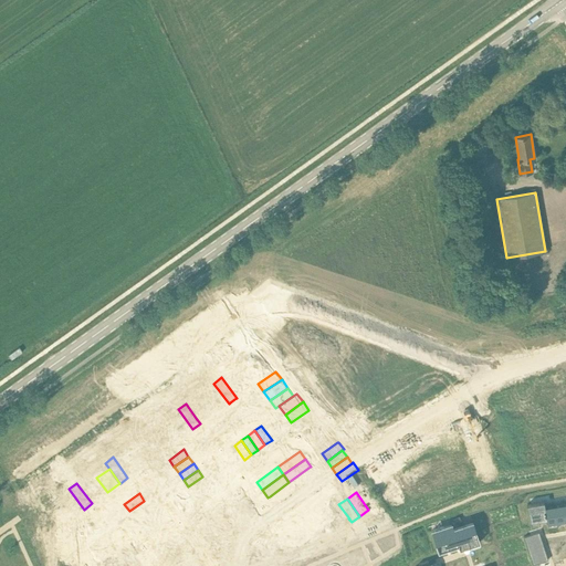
[(245,500),(230,511),(234,519),(250,507),(251,507),(245,500)]
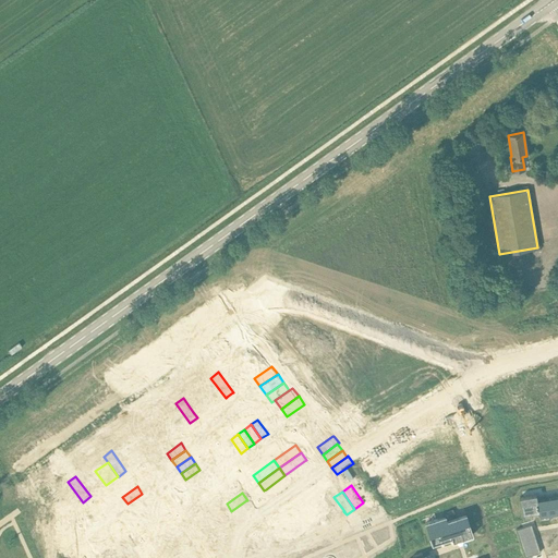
[(142,494),(128,504),(133,510),(147,500),(142,494)]
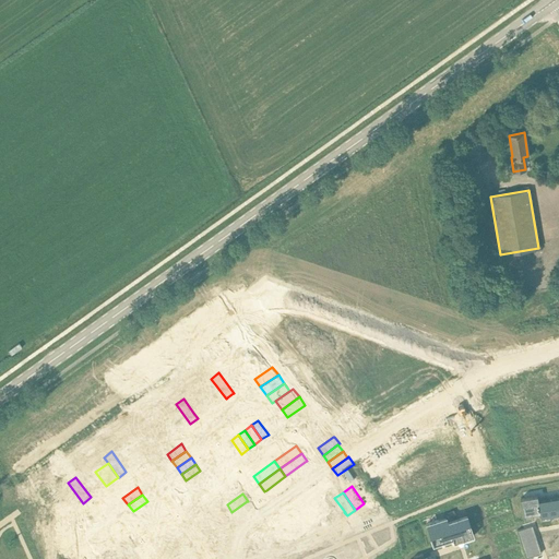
[(332,495),(324,500),(336,518),(344,512),(345,512),(334,498),(332,495)]
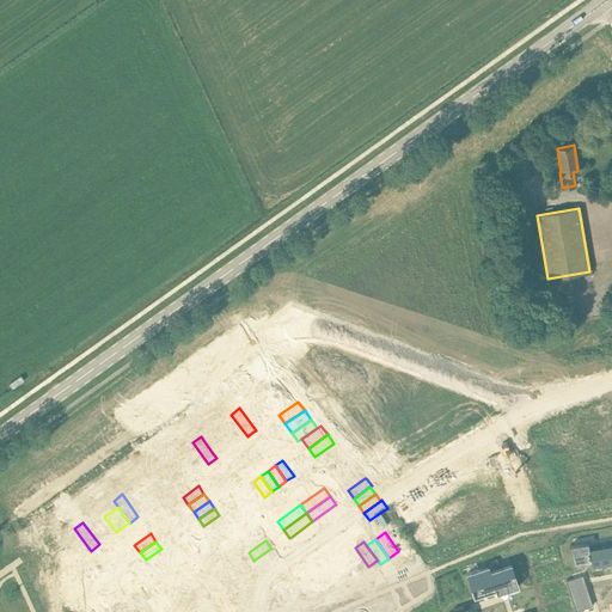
[(588,542),(579,543),(582,562),(591,560),(592,560),(588,545),(589,545),(588,542)]
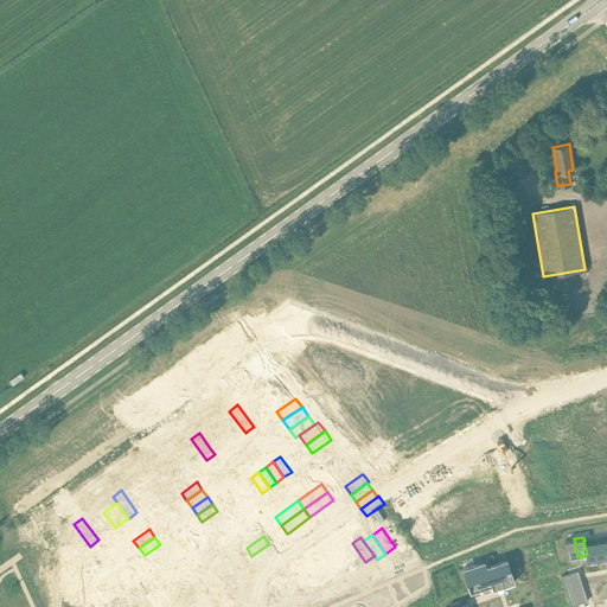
[(574,538),(566,540),(568,558),(577,557),(574,538)]
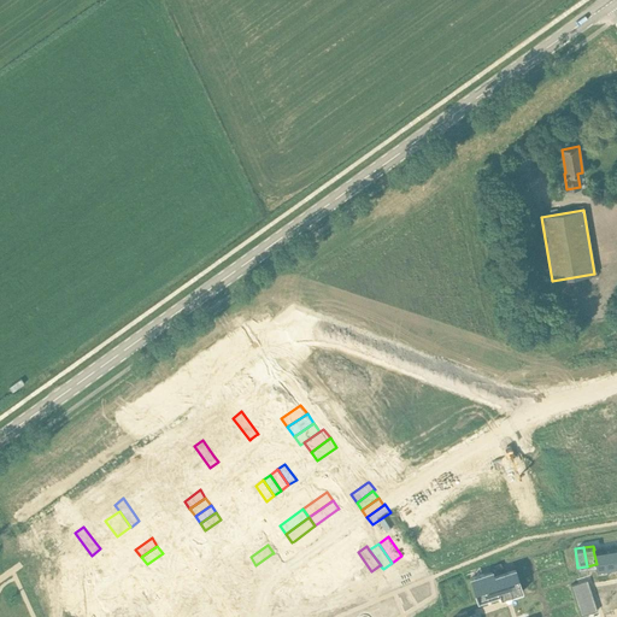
[(594,550),(593,550),(597,564),(595,564),(597,571),(599,570),(606,569),(603,550),(604,550),(603,548),(594,550)]
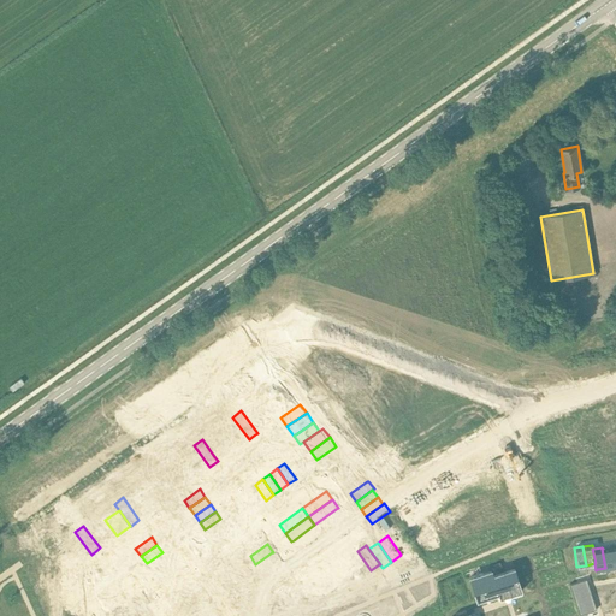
[(603,549),(602,549),(605,568),(614,567),(611,548),(603,549)]
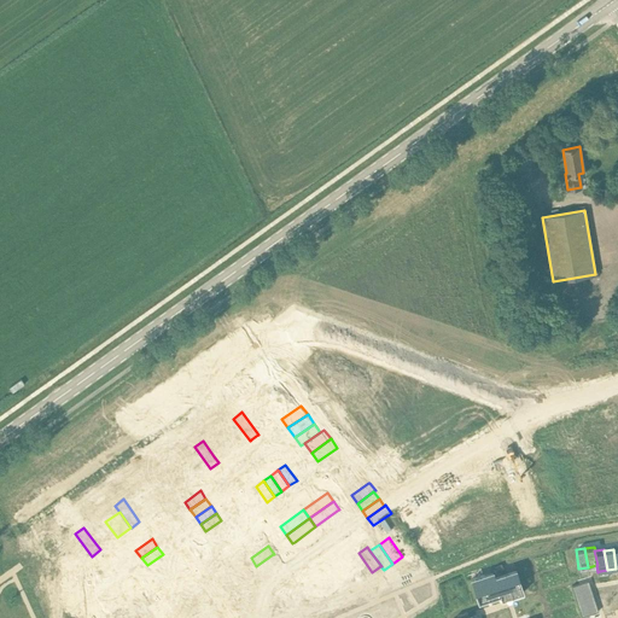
[(359,553),(349,560),(362,579),(372,572),(359,553)]
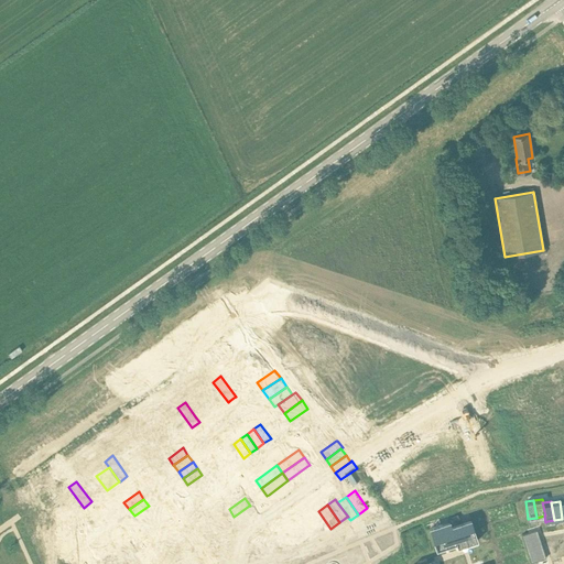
[(149,506),(134,516),(139,523),(153,512),(149,506)]
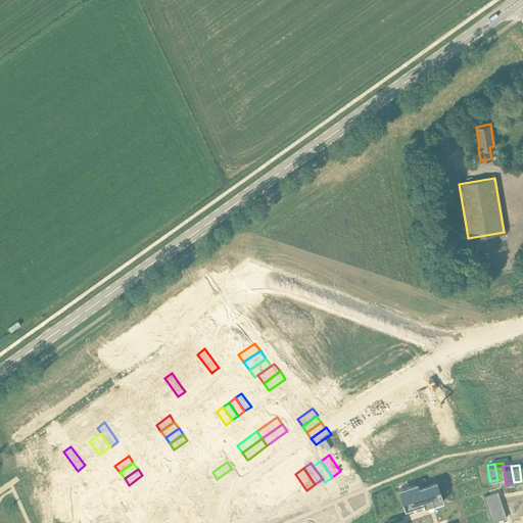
[(231,469),(217,479),(222,485),(235,475),(231,469)]
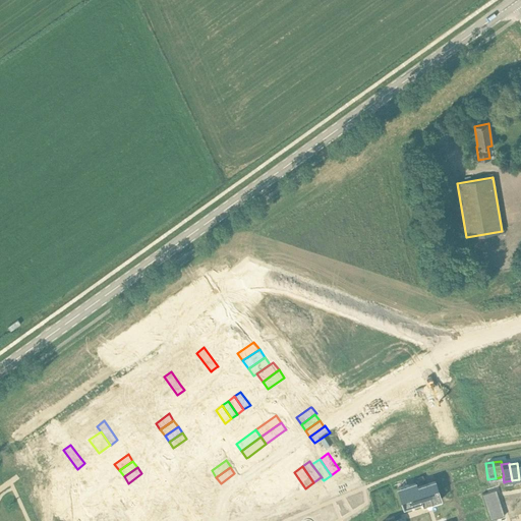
[(234,473),(221,483),(225,489),(225,490),(239,480),(240,479),(235,472),(234,473)]
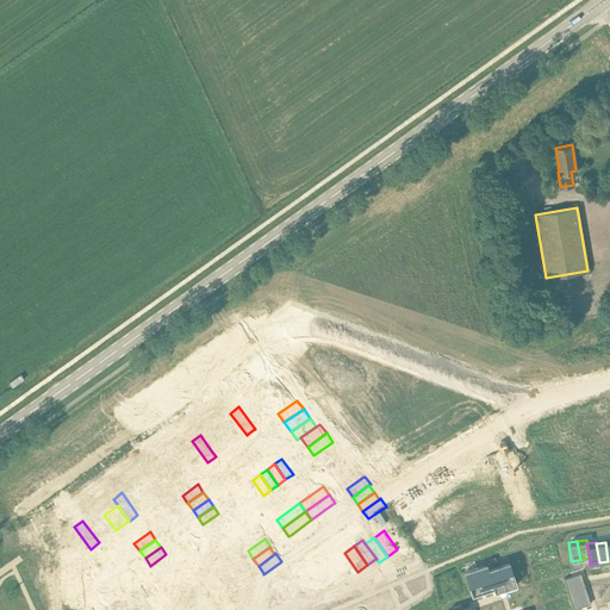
[(510,561),(499,565),(506,587),(517,584),(510,561)]
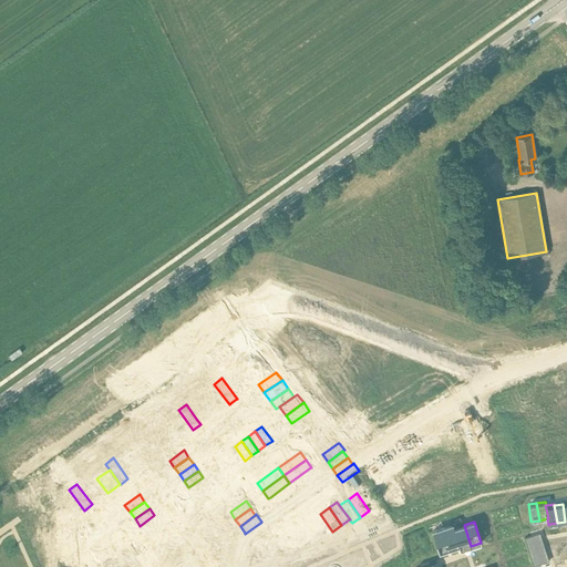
[(303,528),(299,532),(309,547),(317,542),(305,525),(302,527),(303,528)]
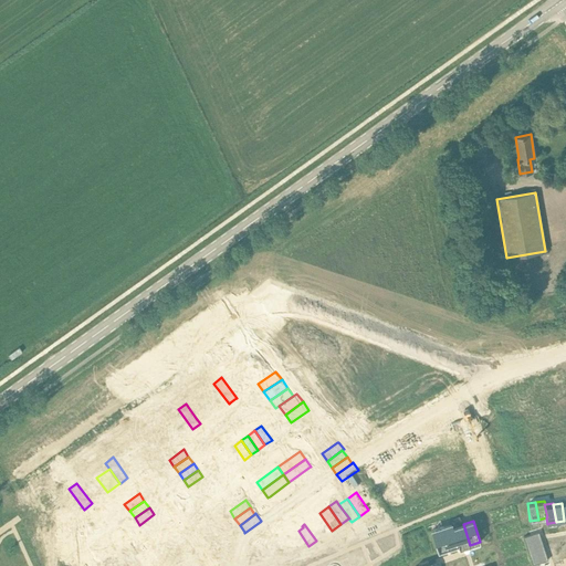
[(452,524),(442,527),(449,547),(459,544),(453,527),(452,524)]
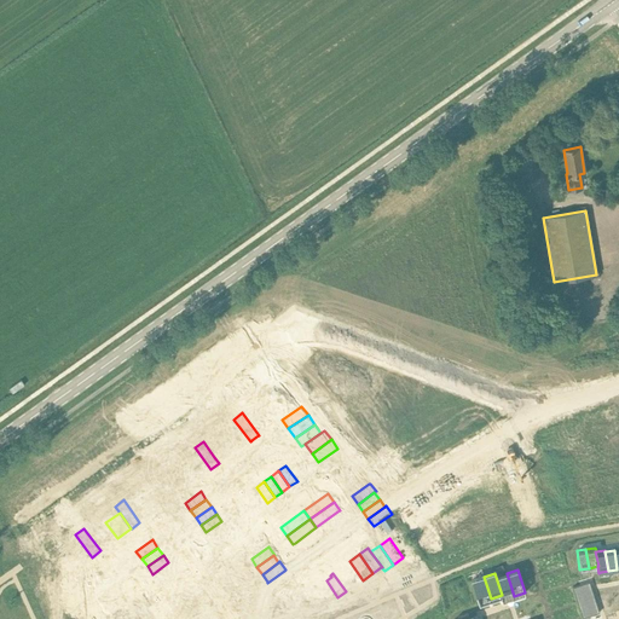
[(496,577),(502,595),(503,600),(514,596),(507,573),(496,577)]
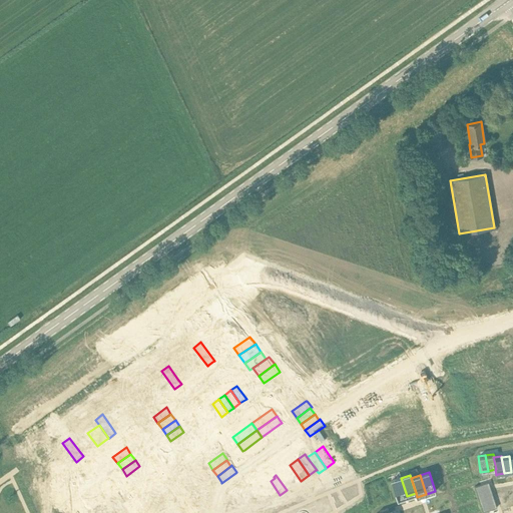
[(401,478),(392,480),(398,499),(407,496),(401,478)]
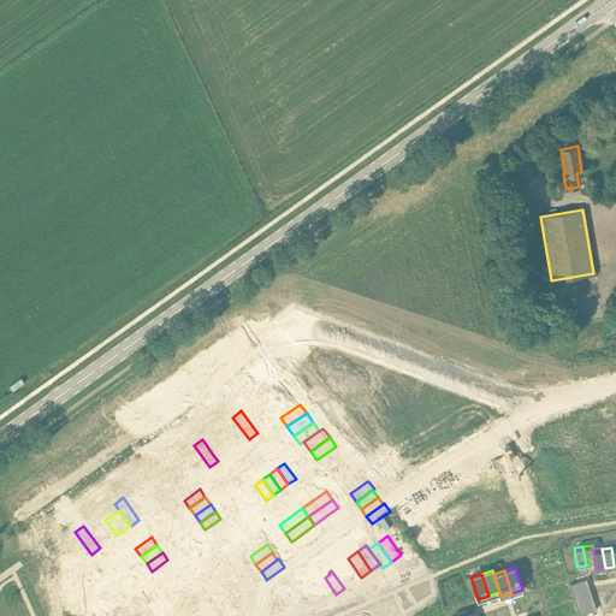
[(83,578),(59,581),(60,592),(84,590),(83,578)]
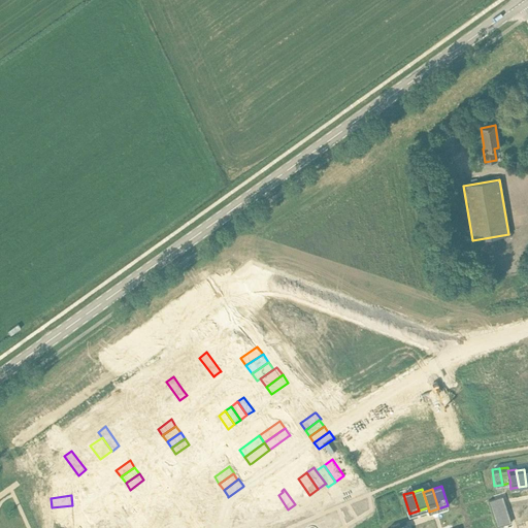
[(269,495),(262,500),(263,501),(272,516),(279,510),(271,498),(269,495)]
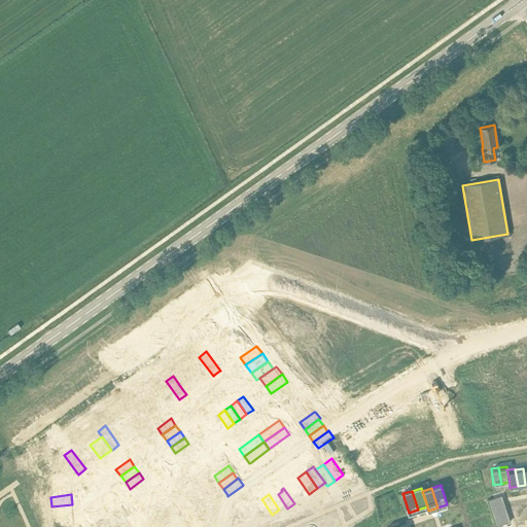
[(271,497),(279,510),(281,513),(287,508),(278,494),(274,497),(273,496),(271,497)]
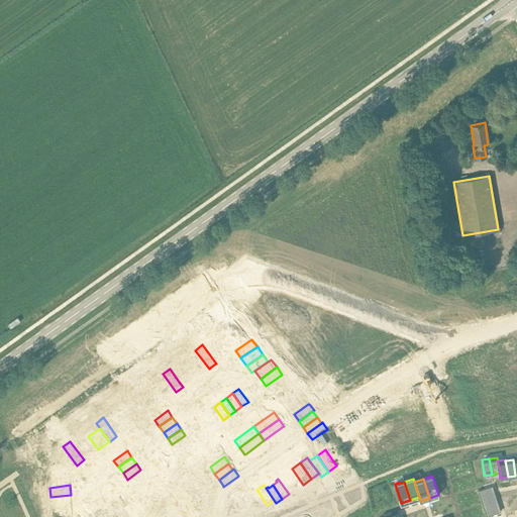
[(493,485),(479,490),(487,515),(501,511),(493,485)]
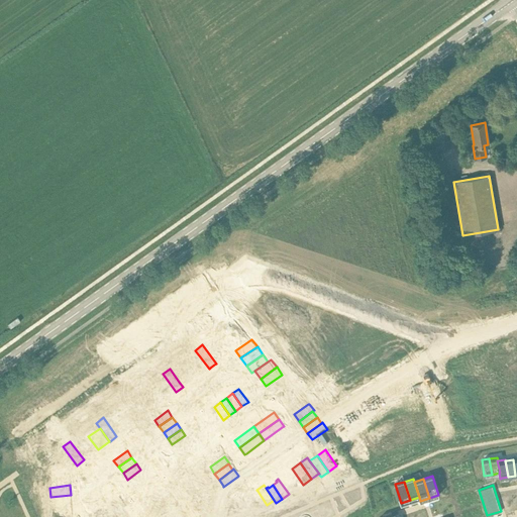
[(257,491),(251,495),(261,509),(267,505),(257,491)]
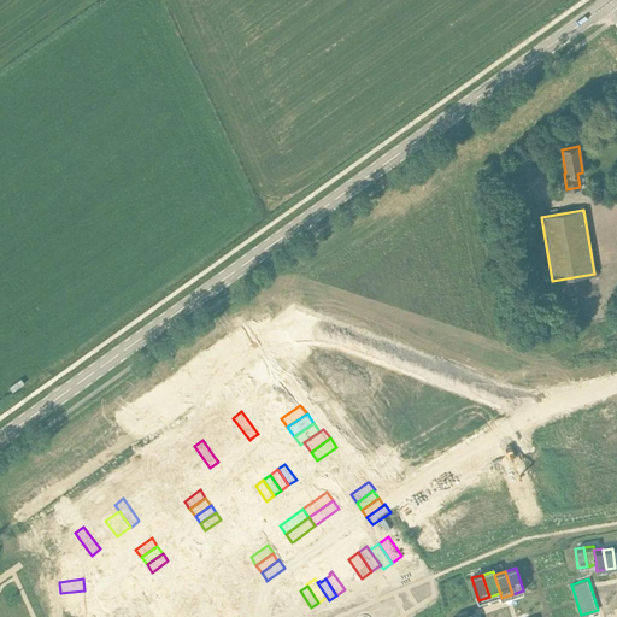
[(140,589),(131,594),(142,611),(151,605),(140,589)]
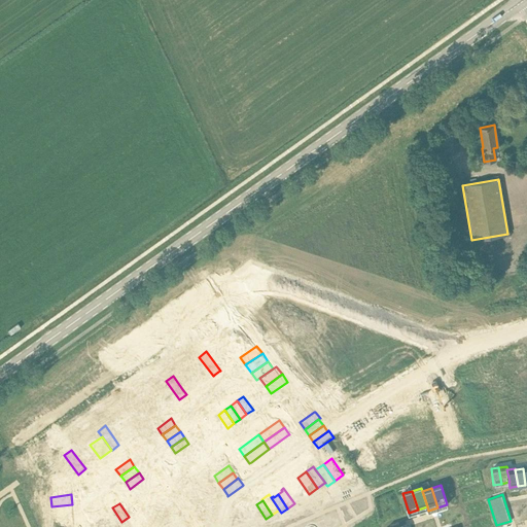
[(72,504),(51,506),(53,516),(73,513),(72,504)]
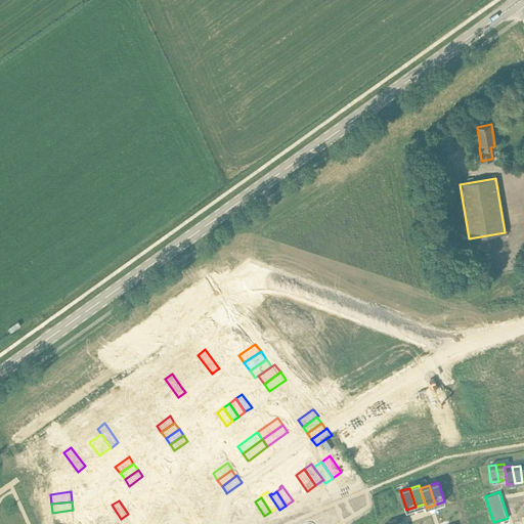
[(255,501),(249,506),(258,520),(264,516),(255,501)]
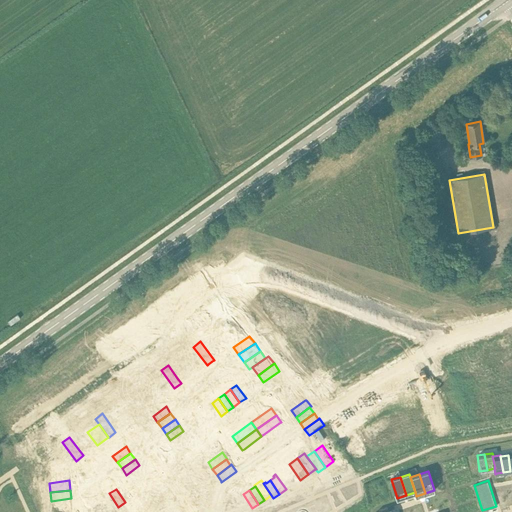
[(109,493),(103,498),(112,511),(118,507),(109,493)]
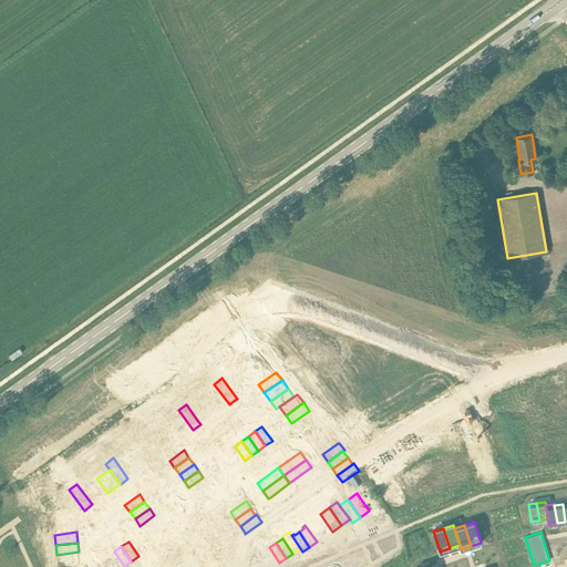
[(268,546),(260,552),(271,566),(272,566),(279,563),(269,547),(268,546)]
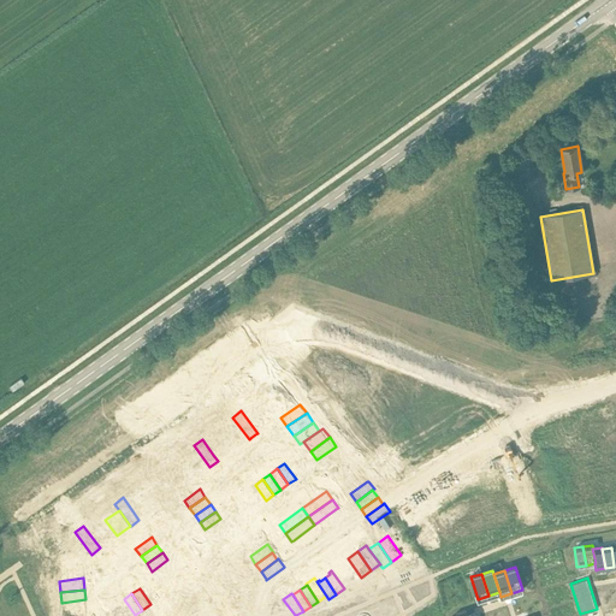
[(206,615),(190,594),(182,600),(193,615),(206,615)]
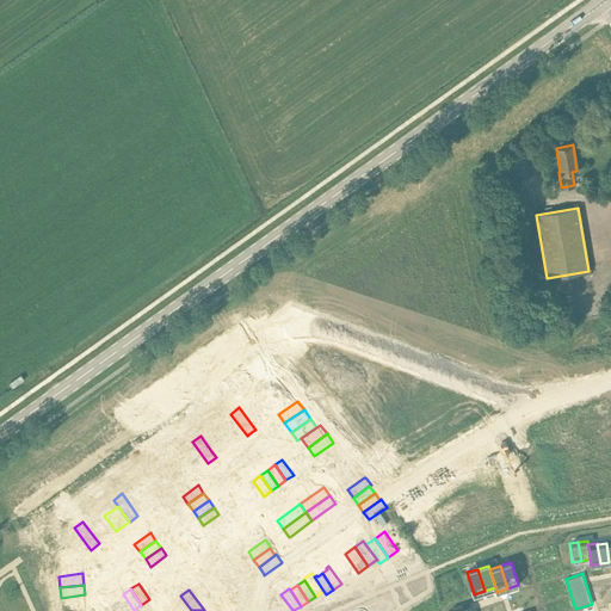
[(85,594),(61,598),(63,609),(86,606),(85,594)]
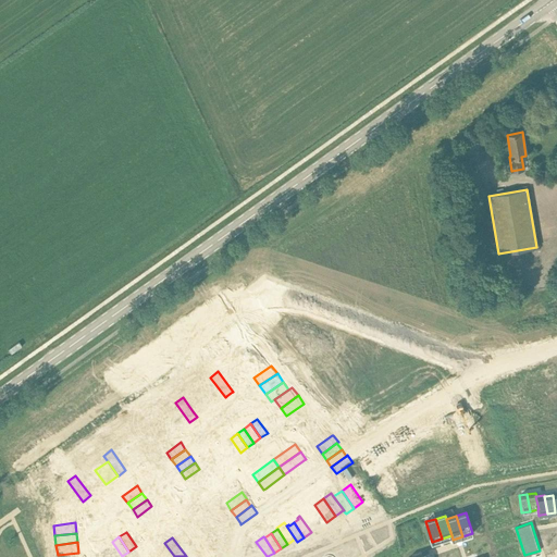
[(112,542),(106,546),(113,556),(120,556),(122,556),(112,542)]
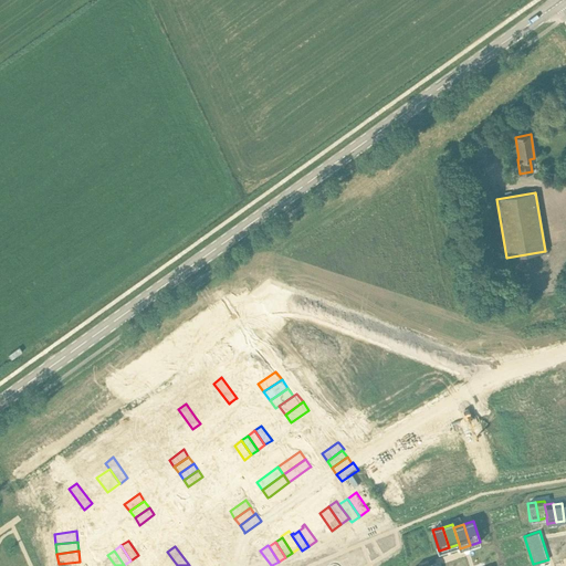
[(177,565),(167,552),(159,557),(165,565),(177,565)]
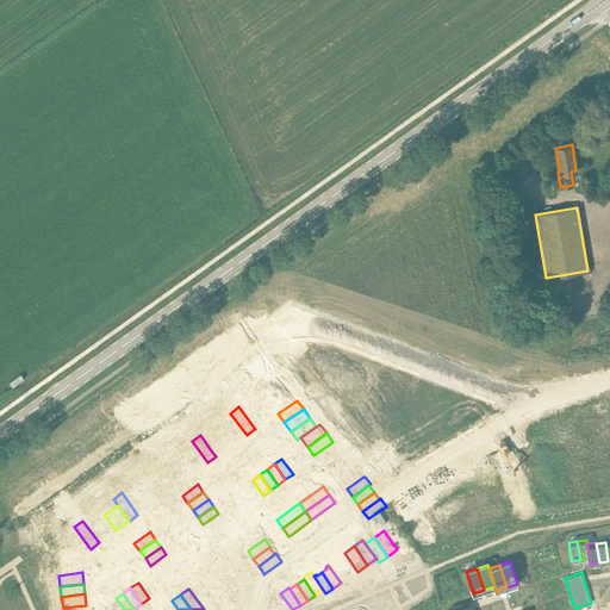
[(124,609),(116,598),(109,604),(112,609),(124,609)]
